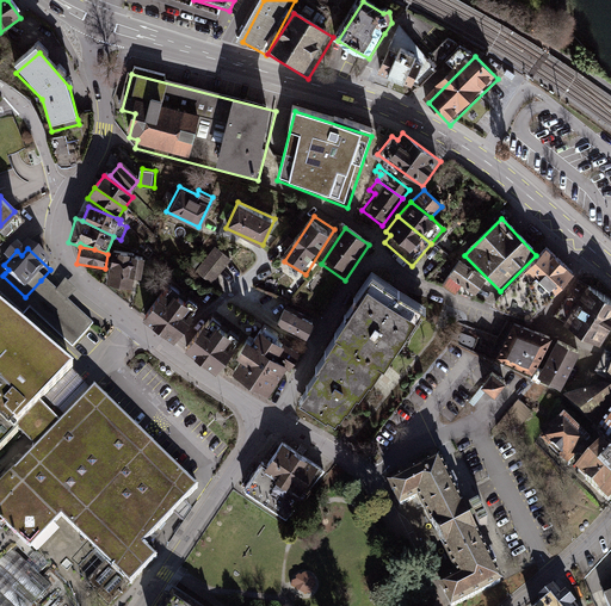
[(210,288),(229,263),(213,249),(193,274),(210,288)]
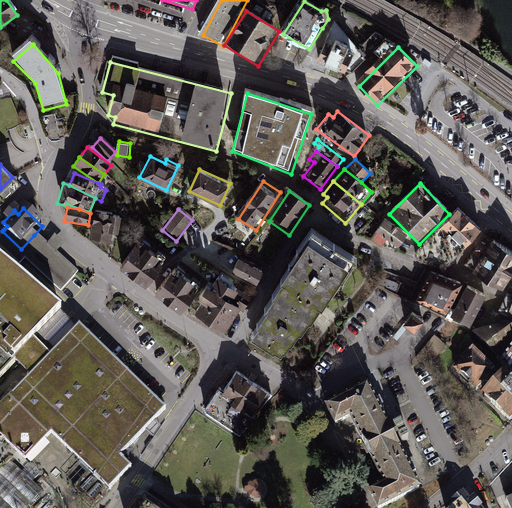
[(121,215),(96,210),(91,240),(110,243),(112,232),(118,233),(121,215)]
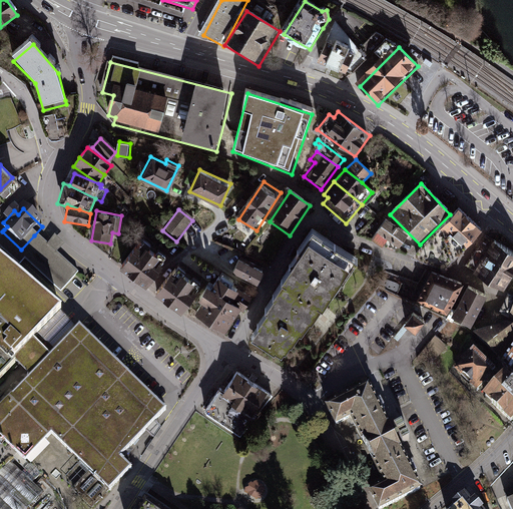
[(482,232),(459,210),(411,261),(445,273),(482,232)]
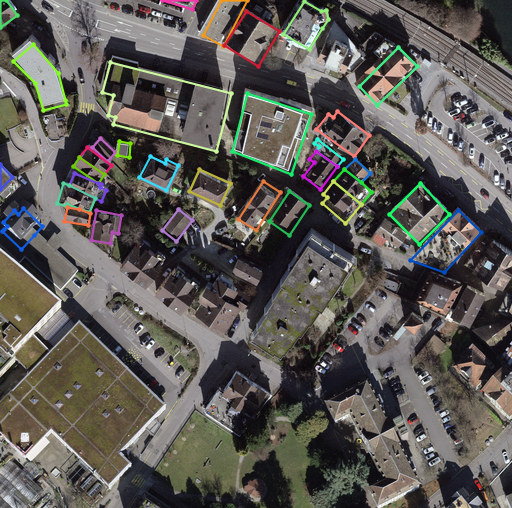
[(165,223),(159,218),(155,223),(161,228),(165,223)]
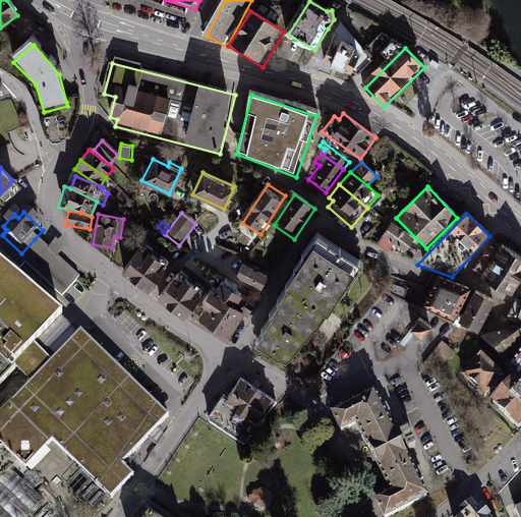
[(414,241),(392,225),(377,246),(388,254),(389,253),(402,259),(414,241)]
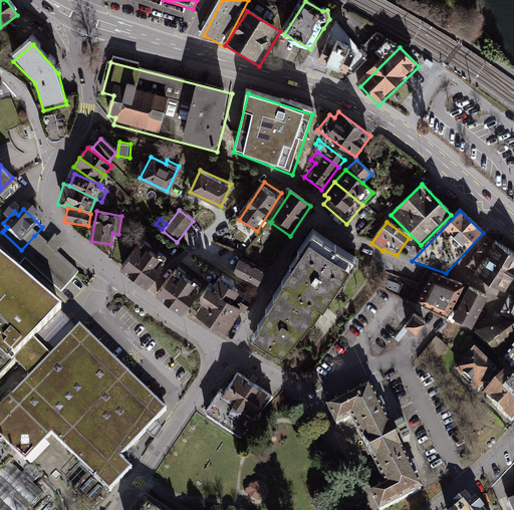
[(2,232),(4,230),(0,227),(0,250),(20,269),(25,263),(61,296),(76,280),(79,277),(57,257),(48,249),(34,236),(21,250),(2,232)]
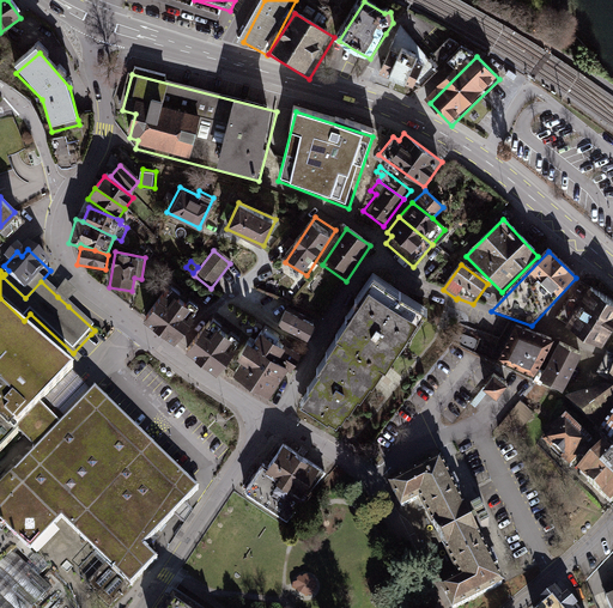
[(308,387),(297,403),(326,423),(327,419),(334,424),(337,420),(339,421),(346,411),(349,412),(358,396),(360,399),(371,383),(374,384),(386,366),(387,368),(426,308),(372,273),(334,332),(335,333),(326,348),(327,350),(316,366),(319,368),(307,385),(308,387)]
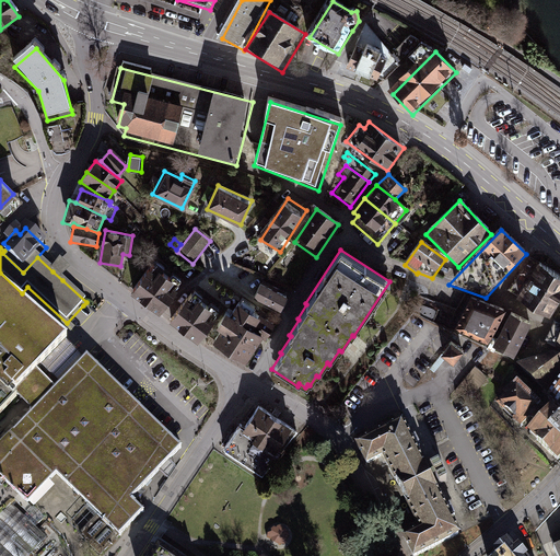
[(559,278),(529,259),(509,293),(550,320),(559,303),(559,278)]
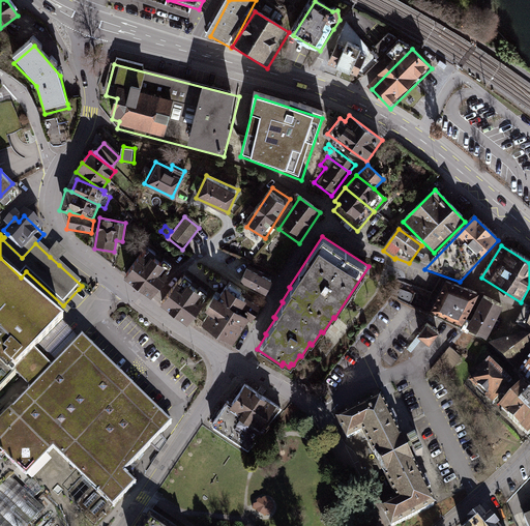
[(57,247),(50,257),(59,265),(67,258),(57,247)]
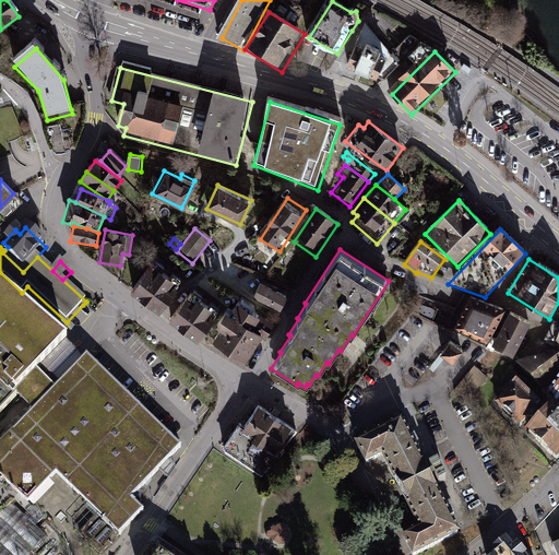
[(151,261),(130,290),(159,311),(181,283),(151,261)]
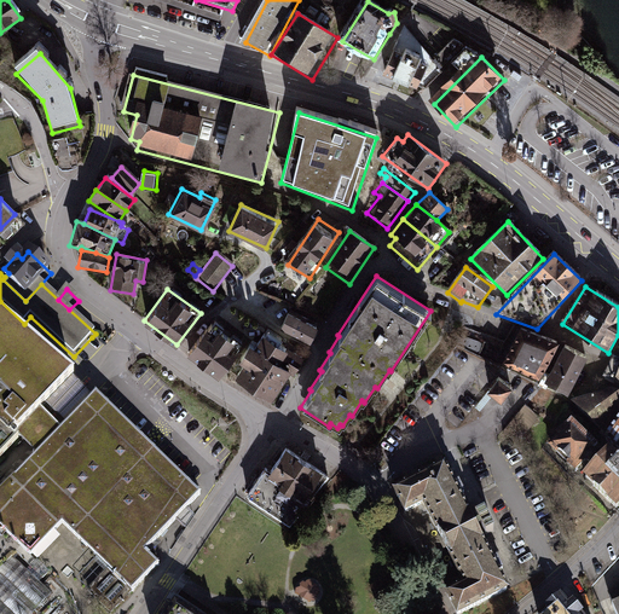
[(279,330),(308,343),(316,328),(287,313),(279,330)]
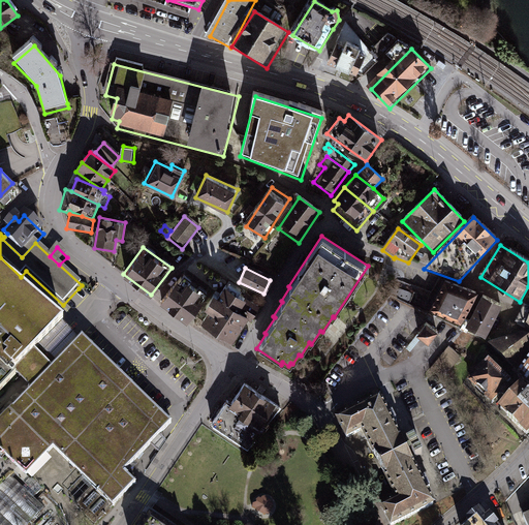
[(180,274),(160,303),(187,322),(208,294),(180,274)]
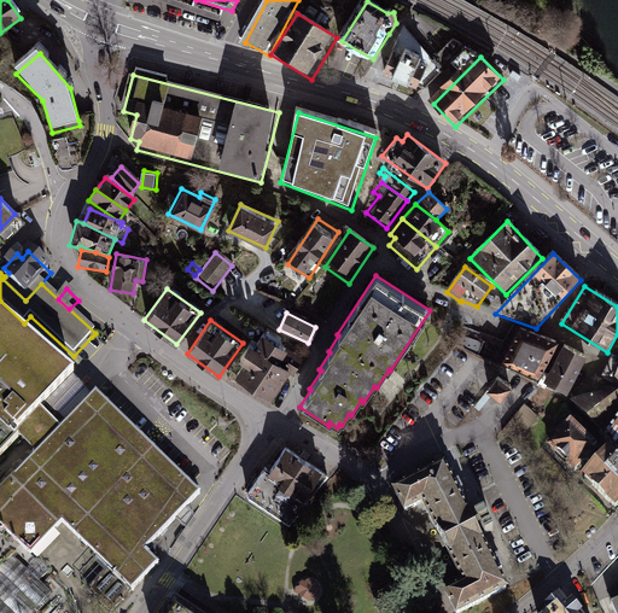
[(538,384),(557,346),(519,328),(501,367),(538,384)]
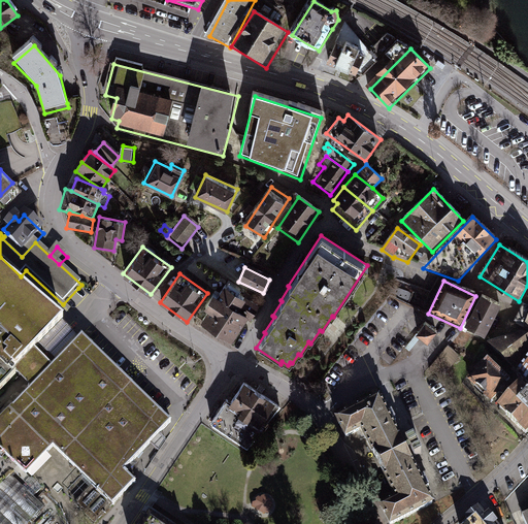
[(204,314),(199,321),(231,342),(237,333),(242,326),(256,304),(224,284),(217,294),(212,291),(202,305),(207,309),(204,314)]
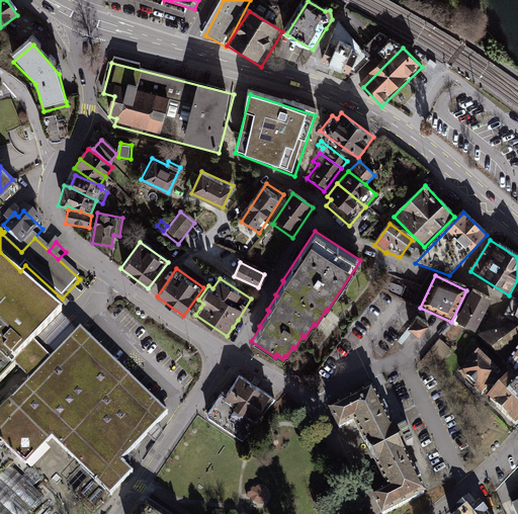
[(476,334),(493,302),(472,291),(455,324),(476,334)]
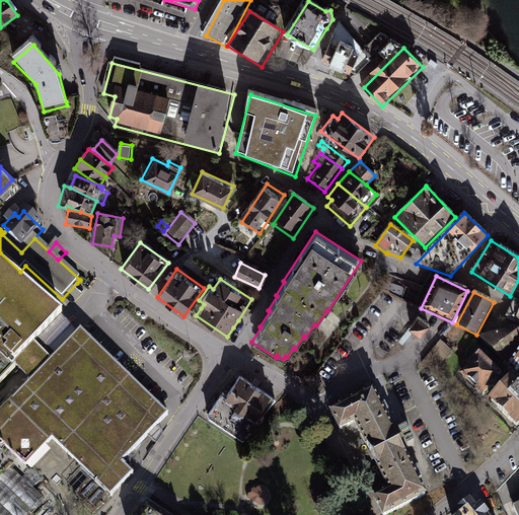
[(518,307),(514,305),(506,323),(515,327),(514,328),(518,330),(518,307)]
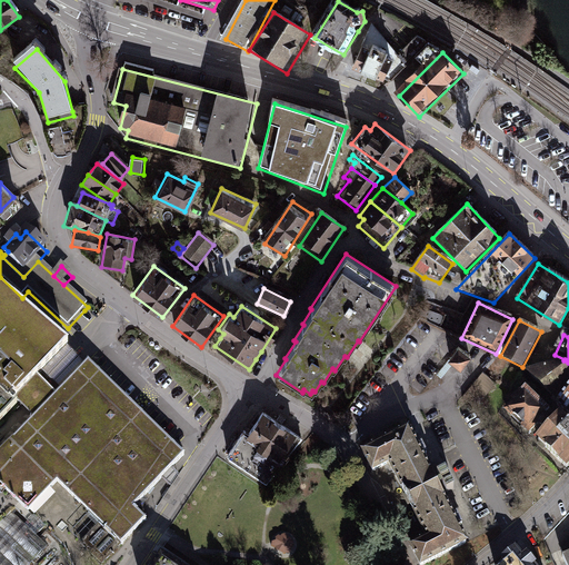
[(458,350),(448,364),(460,374),(470,360),(458,350)]
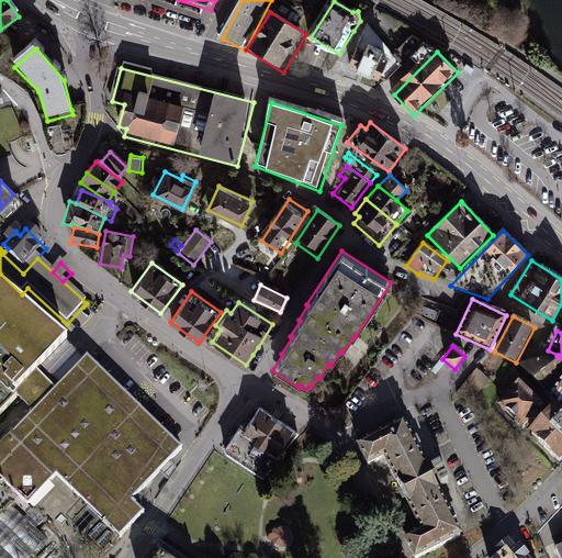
[(561,365),(555,361),(518,372),(550,405),(561,388),(561,365)]
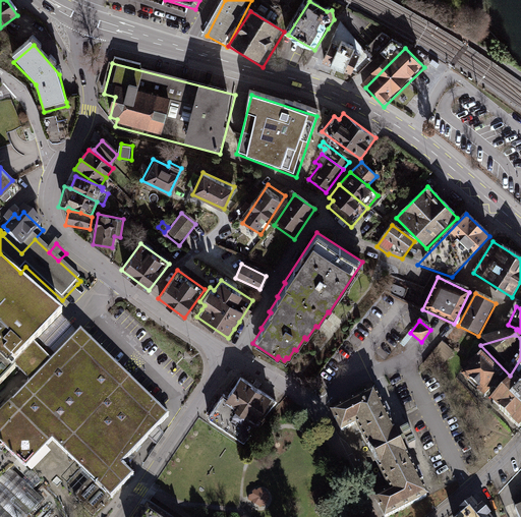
[(67,461),(91,483),(72,502),(88,516),(99,516),(134,481),(122,469),(149,443),(158,433),(169,421),(168,420),(124,378),(81,336),(52,365),(30,388),(0,417),(0,448),(7,455),(26,473),(53,447),(67,461)]
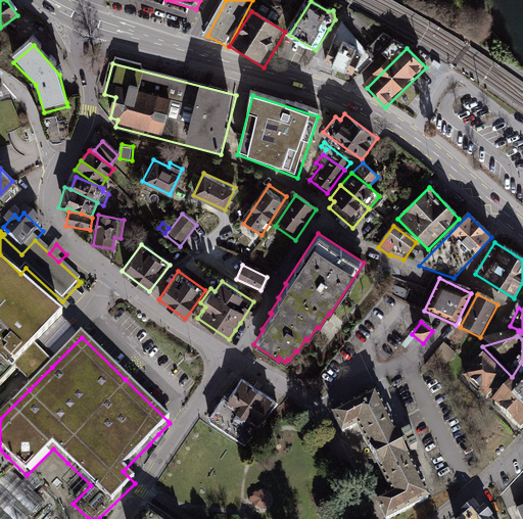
[(458,351),(445,342),(428,366),(440,375),(445,368),(458,351)]
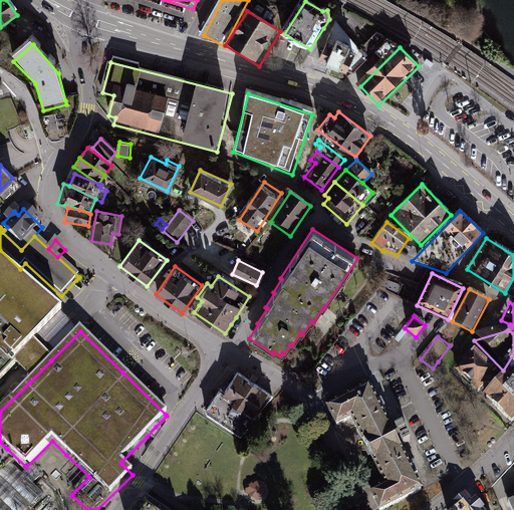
[(502,371),(513,379),(513,354),(503,370),(502,371)]
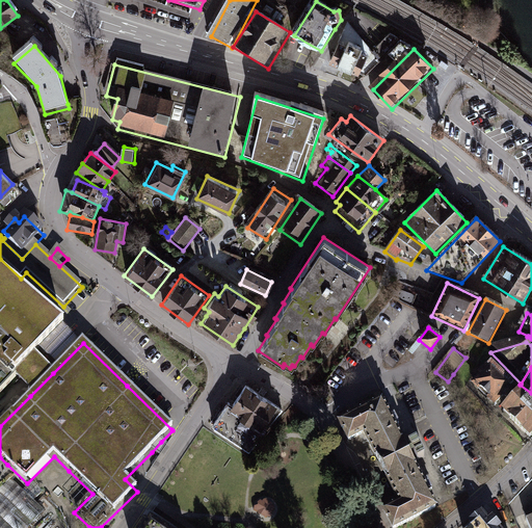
[(471,390),(495,412),(514,390),(490,368),(471,390)]
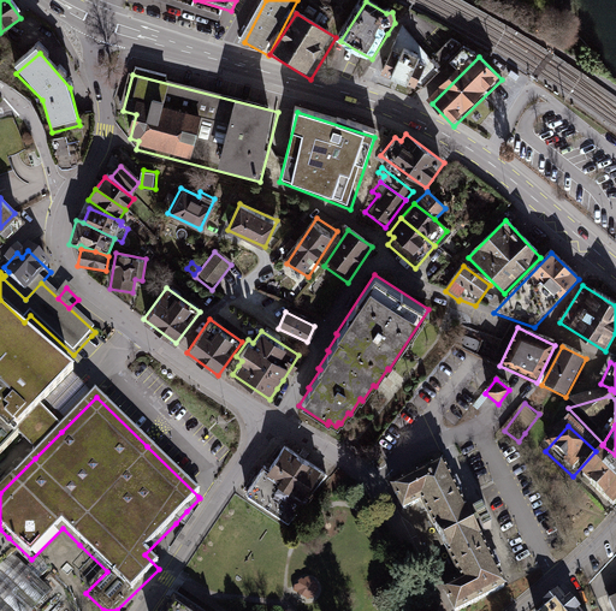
[(262,466),(244,493),(289,522),(323,472),(284,446),(268,470),(262,466)]
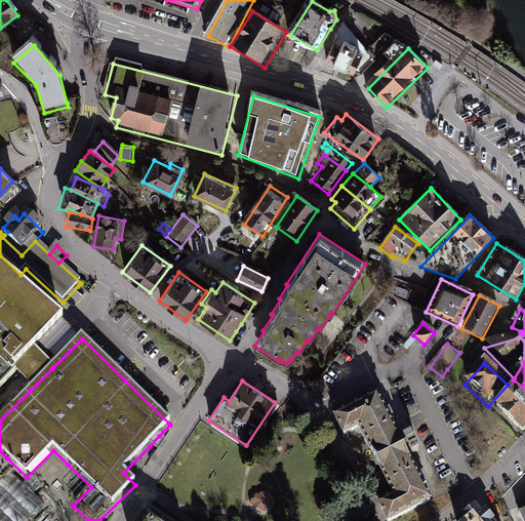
[(494,412),(523,441),(524,439),(524,396),(517,389),(494,412)]
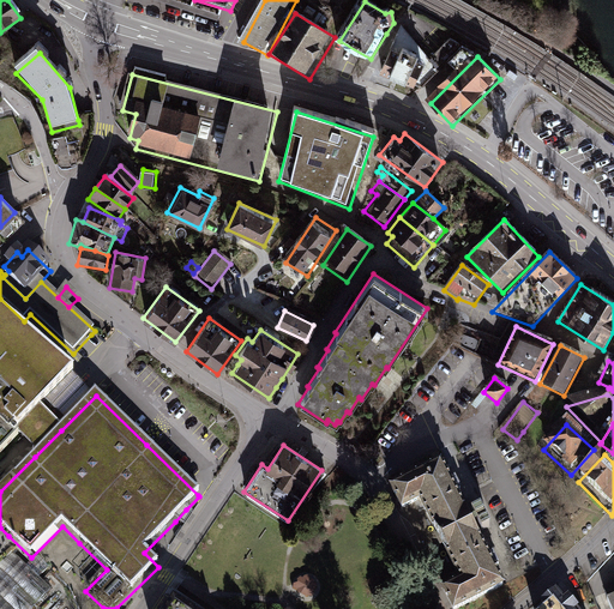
[(451,483),(441,464),(390,490),(402,513),(421,502),(444,547),(465,589),(447,597),(453,608),(465,608),(501,589),(492,571),(497,568),(492,558),(488,560),(474,531),(476,530),(480,536),(489,530),(480,510),(469,516),(473,523),(470,523),(457,496),(462,494),(455,481),(451,483)]
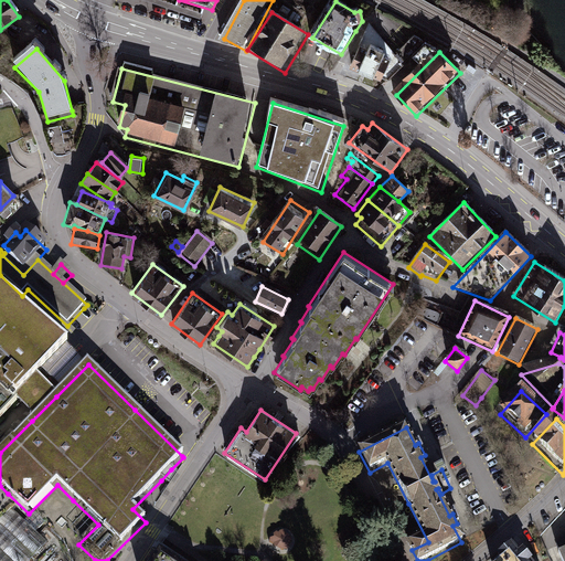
[(178,476),(171,469),(161,480),(169,489),(178,476)]
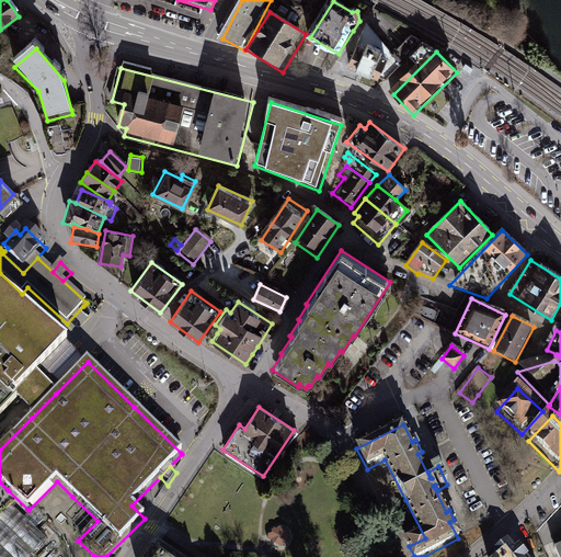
[(10,509),(0,520),(0,556),(33,556),(46,544),(10,509)]
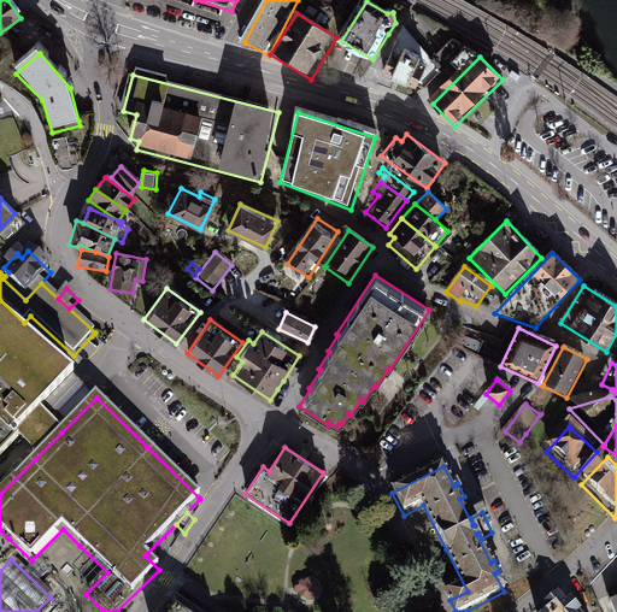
[(303,584),(295,592),(294,596),(299,598),(300,601),(306,605),(309,604),(311,605),(316,606),(317,596),(318,594),(317,590),(310,584),(306,584),(305,587),(303,584)]
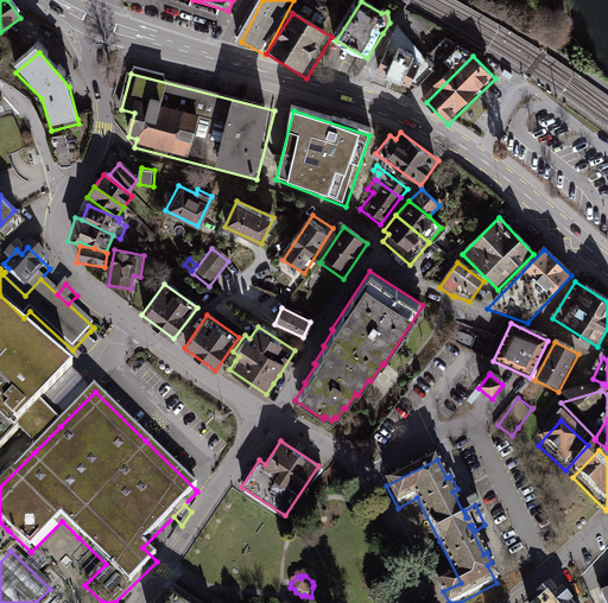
[(184,602),(169,592),(163,602),(184,602)]
